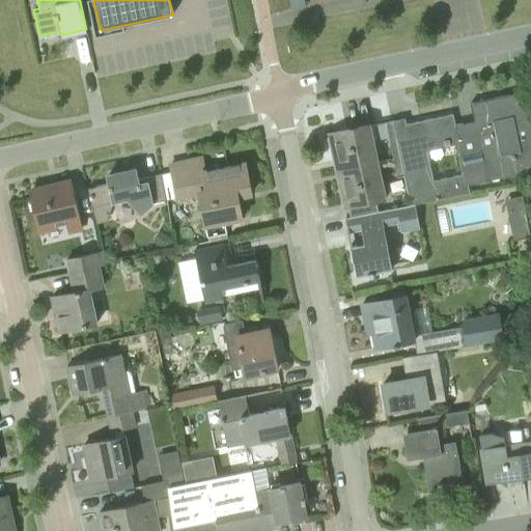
[(304,0),(288,0),(290,9),(306,6),(304,0)]
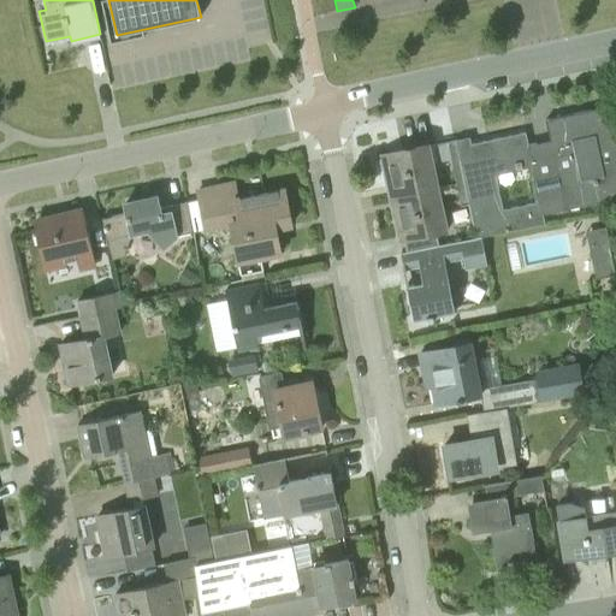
[(615,0),(596,0),(592,1),(594,11),(615,6),(615,0)]
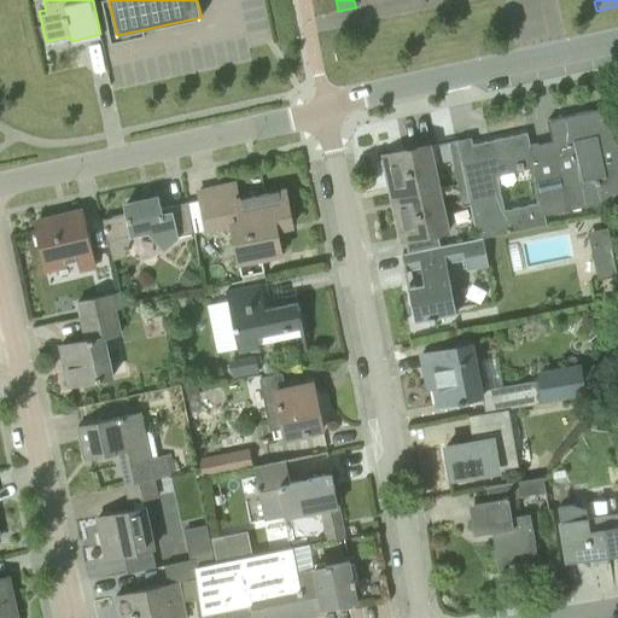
[(538,180),(546,215),(567,211),(617,199),(617,135),(612,106),(547,120),(552,140),(530,145),(534,159),(538,180)]
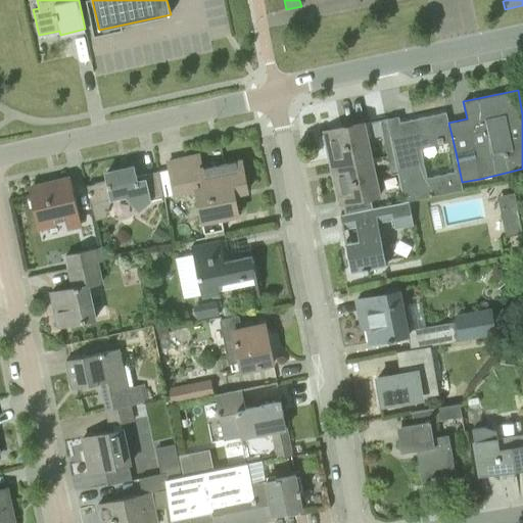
[(399,119),(389,121),(395,154),(405,202),(408,201),(464,190),(462,182),(456,152),(452,135),(448,123),(446,112),(399,123),(399,119)]
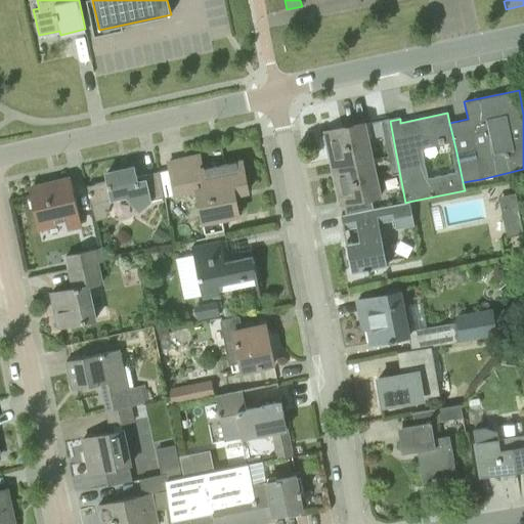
[(396,155),(390,121),(388,119),(381,121),(388,156),(396,155)]
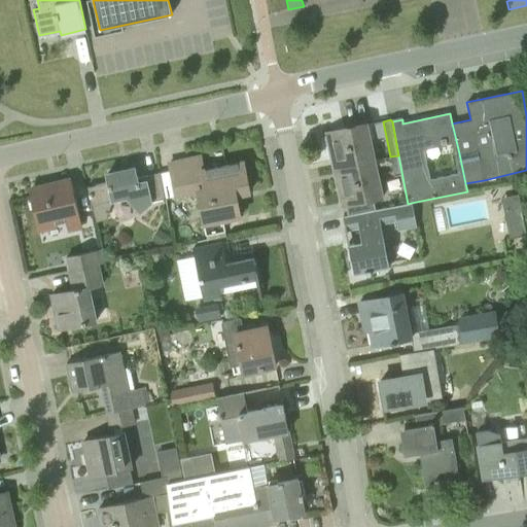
[(375,160),(371,142),(366,124),(326,133),(330,151),(334,169),(375,160)]
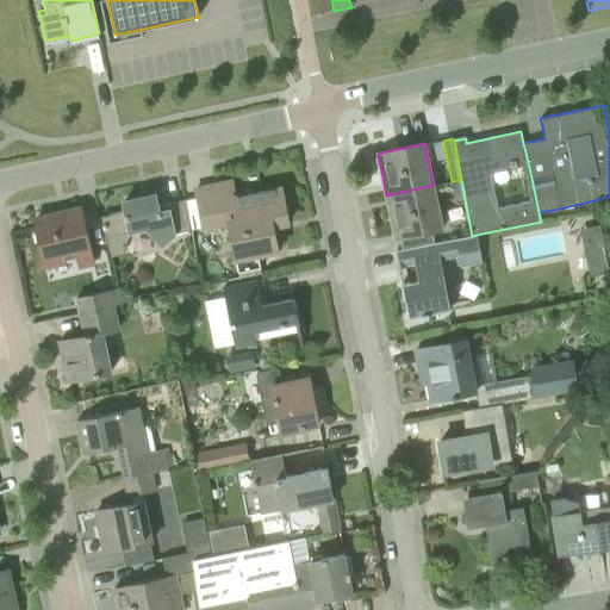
[(448,225),(452,240),(472,236),(461,180),(452,181),(460,223),(448,225)]
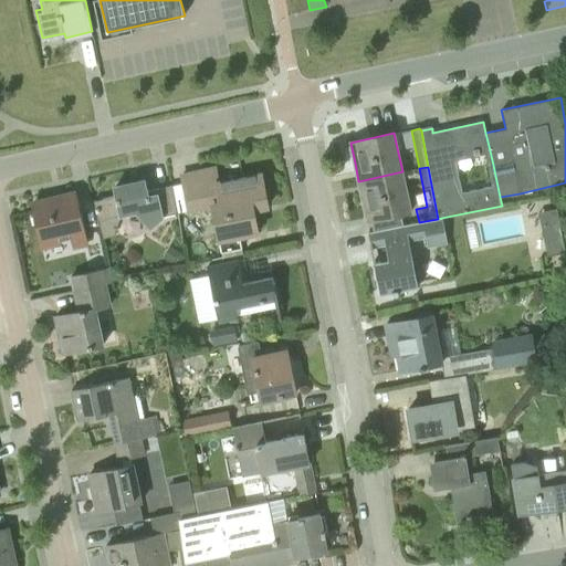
[(218,182),(216,169),(182,175),(189,210),(213,206),(221,241),(260,233),(254,209),(268,207),(261,175),(218,182)]
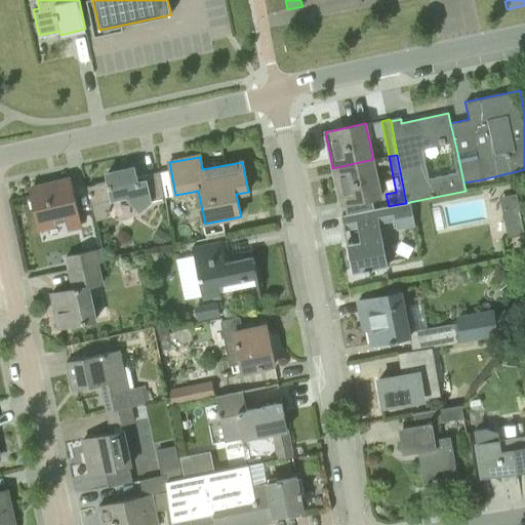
[(332,168),(336,186),(340,205),(380,196),(376,176),(373,159),(332,168)]
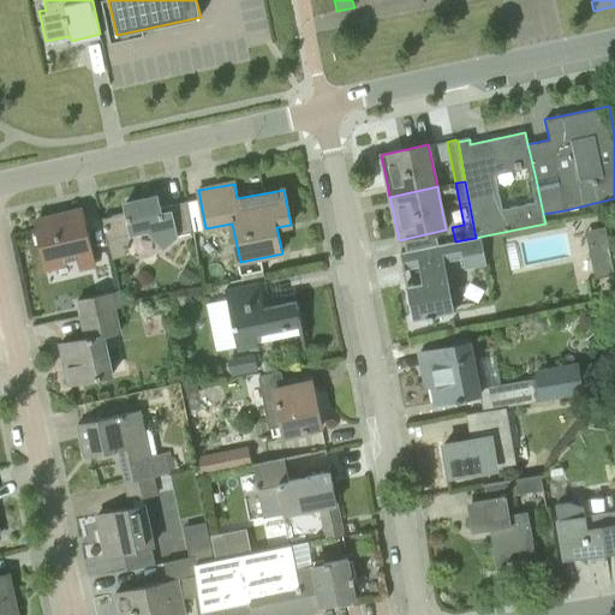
[(160,208),(157,196),(125,203),(127,213),(102,218),(109,252),(126,248),(130,237),(147,233),(161,250),(177,236),(195,232),(187,202),(160,208)]
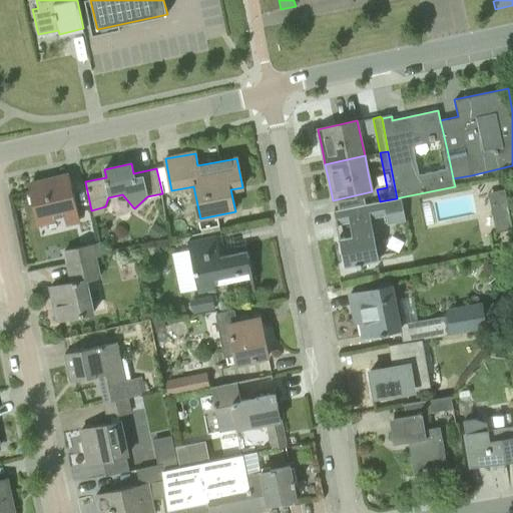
[(80,222),(78,212),(70,176),(29,186),(37,221),(63,215),(65,226),(80,222)]
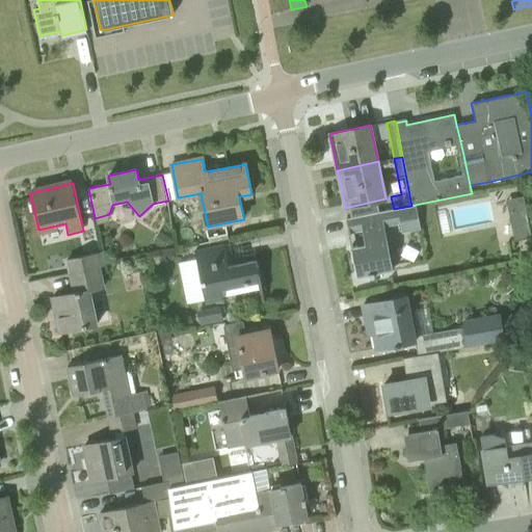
[(351,243),(357,276),(393,270),(384,225),(399,222),(401,233),(420,230),(415,205),(411,206),(394,209),(346,218),(349,233),(362,231),(364,241),(351,243)]
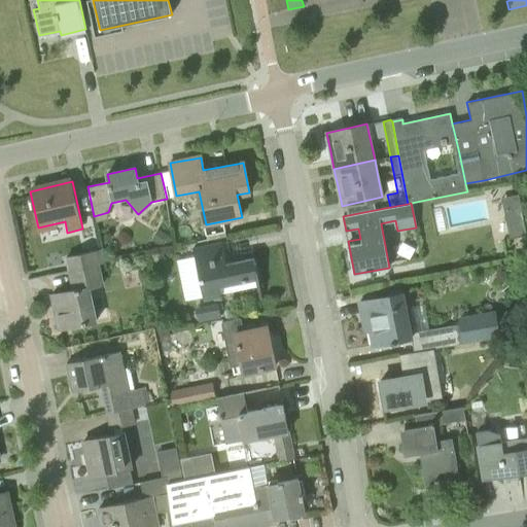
[(524,220),(507,222),(511,239),(526,236),(524,220)]
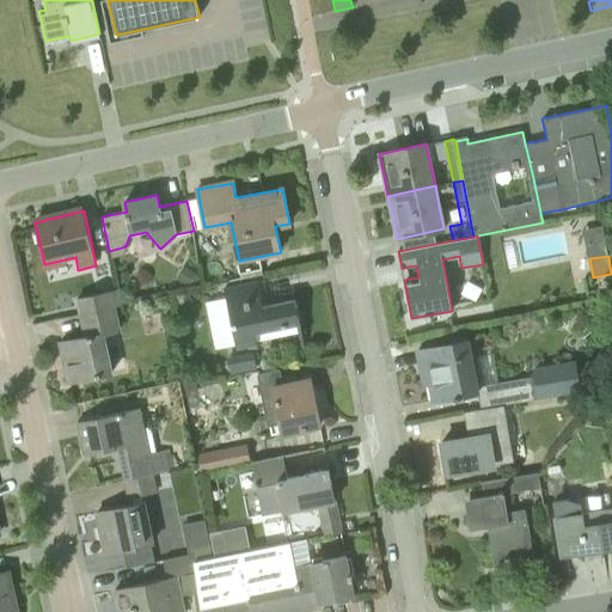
[(190,287),(197,275),(187,269),(179,281),(190,287)]
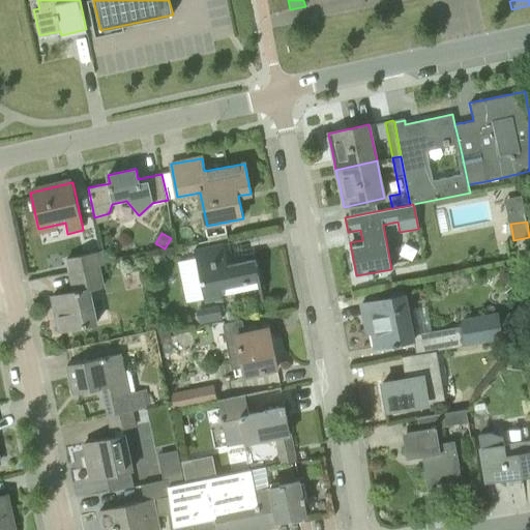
[(229,265),(224,242),(194,249),(205,301),(223,297),(221,289),(260,281),(255,260),(229,265)]
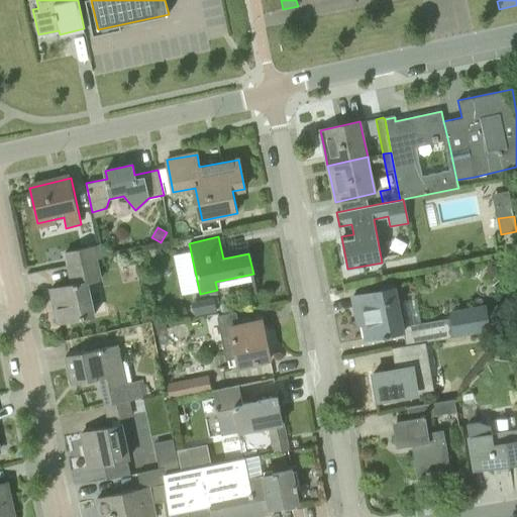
[(68,266),(97,260),(97,256),(99,256),(96,245),(66,252),(68,266)]
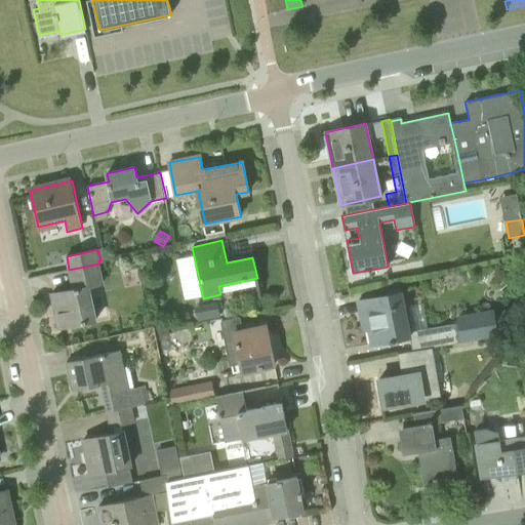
[(103,284),(98,264),(69,270),(73,288),(51,293),(58,328),(95,320),(88,287),(103,284)]
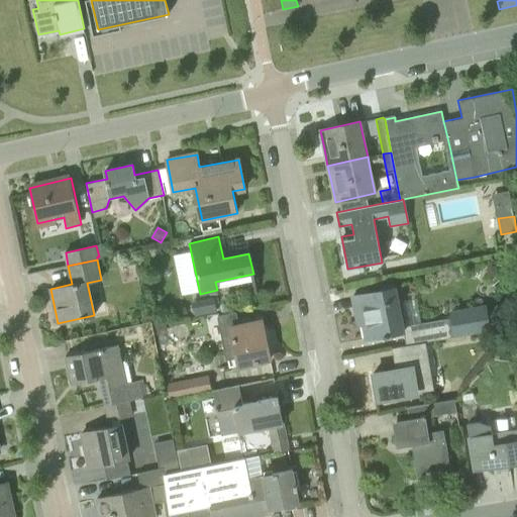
[(403,331),(405,345),(425,341),(489,329),(485,307),(449,314),(450,319),(420,325),(415,297),(397,301),(395,288),(352,296),(355,312),(362,311),(367,338),(403,331)]
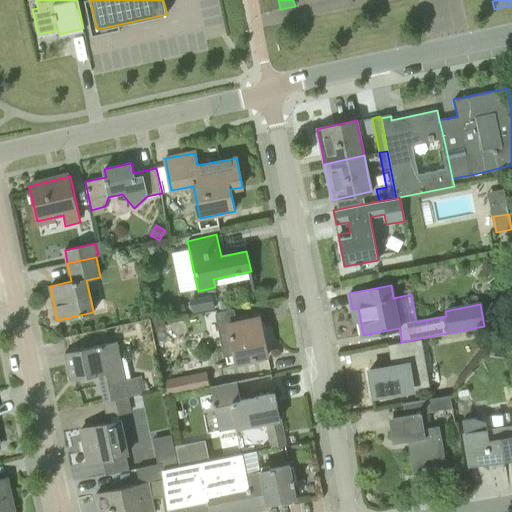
[(235,321),(232,308),(215,312),(224,357),(232,355),(234,362),(268,355),(262,328),(257,329),(255,317),(235,321)]
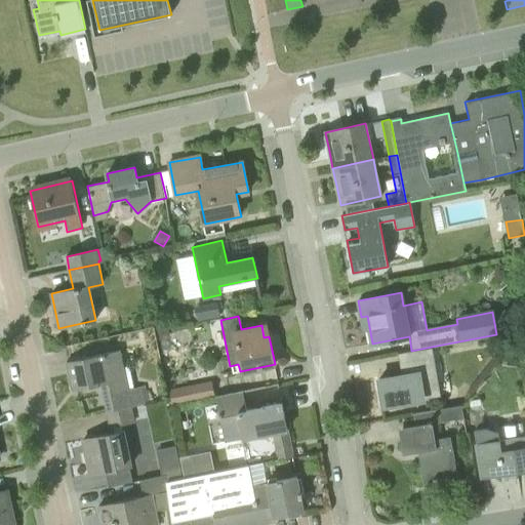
[(159,330),(160,338),(166,337),(168,335),(167,329),(159,330)]
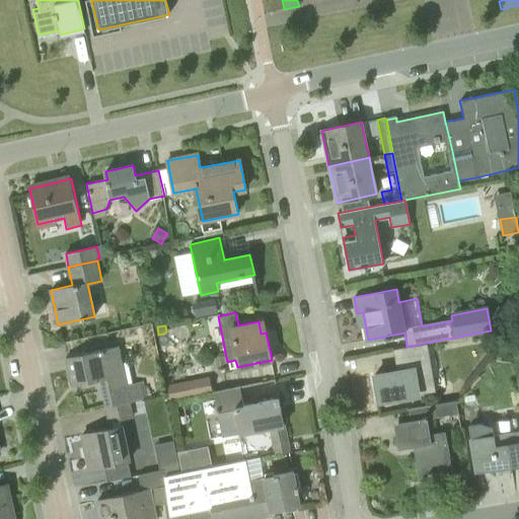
[(427,343),(406,347),(397,349),(400,370),(374,375),(378,399),(435,389),(427,343)]
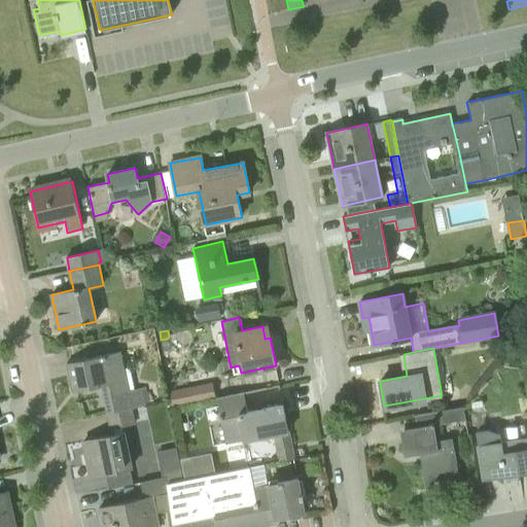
[(106,414),(132,410),(148,406),(144,387),(130,392),(120,351),(67,363),(73,392),(101,386),(106,414)]
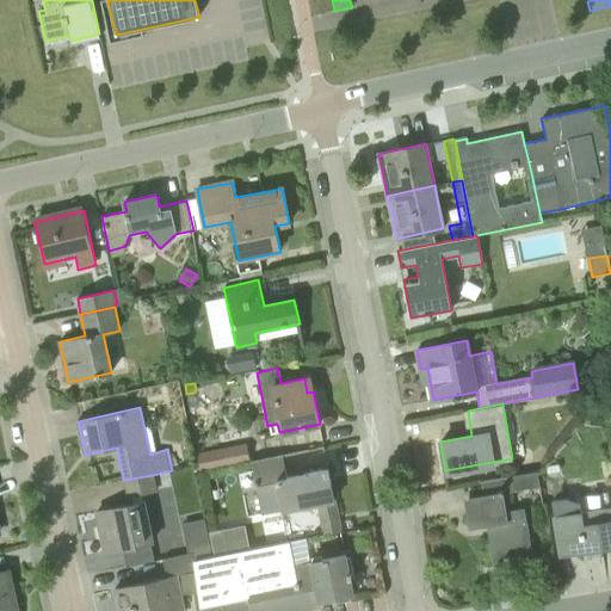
[(600,413),(586,411),(585,423),(599,424),(600,413)]
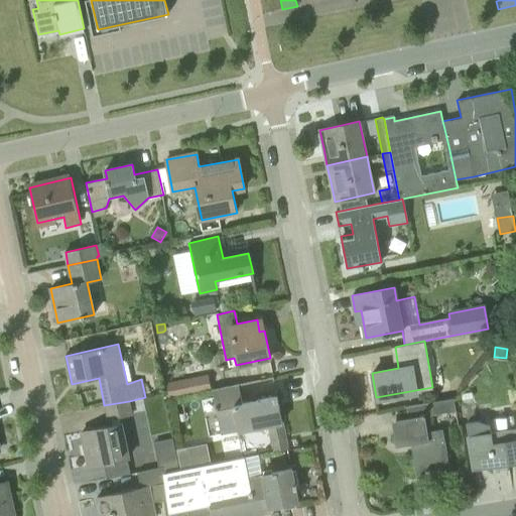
[(168,398),(209,390),(207,376),(166,384),(168,398)]
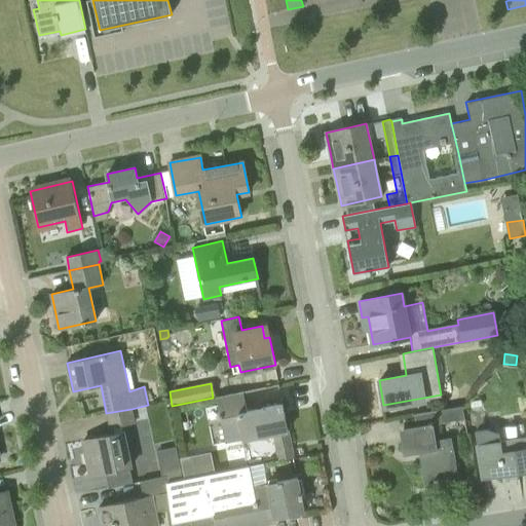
[(247,411),(242,391),(216,397),(221,427),(239,423),(242,439),(272,434),(278,460),(293,457),(283,404),(247,411)]
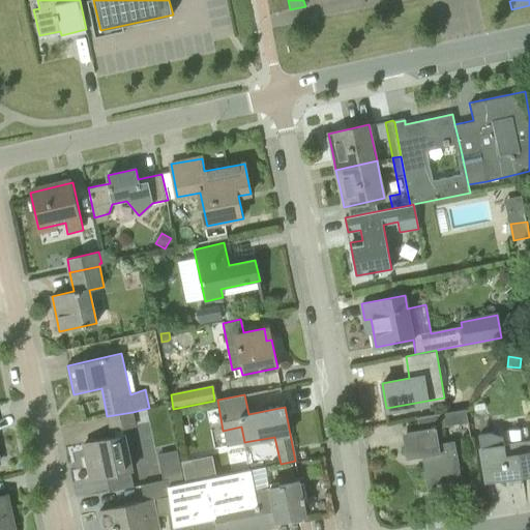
[(136,427),(133,412),(107,416),(110,433),(136,427)]
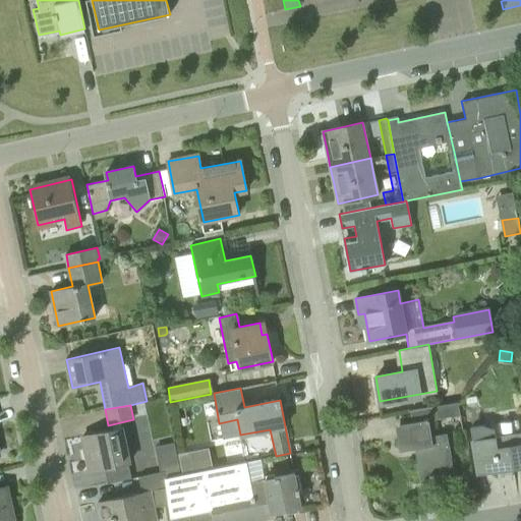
[(432,441),(428,420),(439,419),(436,406),(410,410),(412,423),(400,425),(404,450),(419,448),(420,456),(416,456),(420,479),(454,473),(447,439),(432,441)]
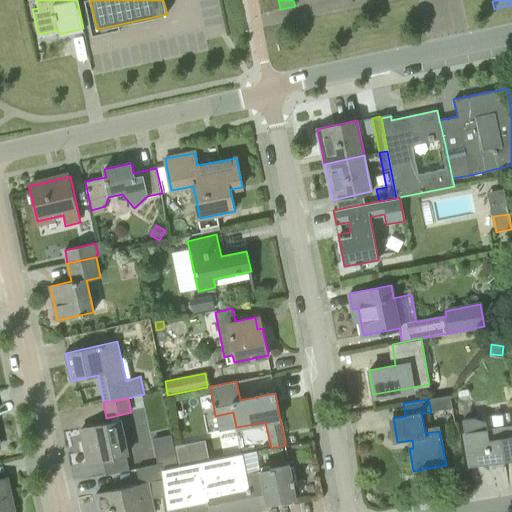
[(486,429),(483,417),(463,421),(465,433),(470,465),(511,457),(511,425),(486,429)]
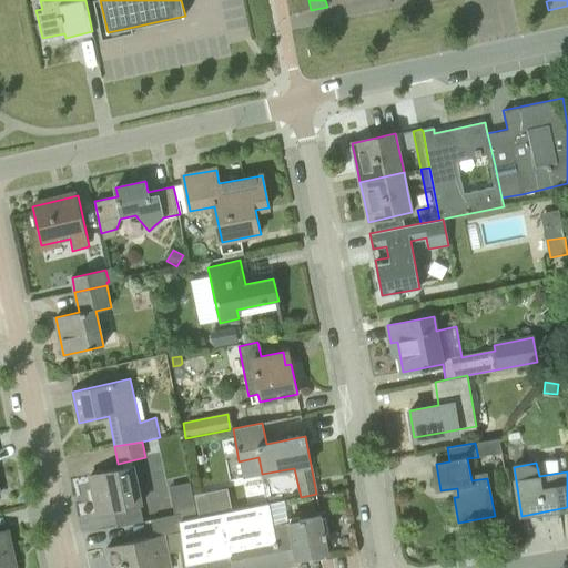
[(104,490),(93,493),(98,513),(141,504),(133,466),(101,474),(104,490)]
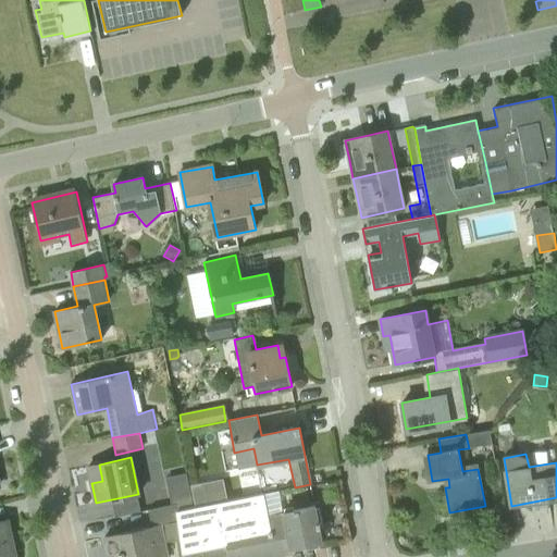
[(316,506),(268,516),(263,494),(193,507),(176,510),(177,521),(176,521),(183,556),(269,556),(276,556),(275,549),(289,547),(291,548),(322,542),(316,506)]
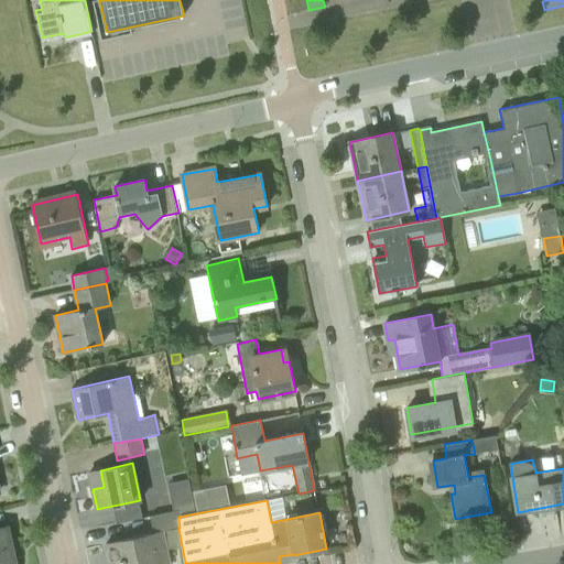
[(179,517),(195,513),(193,501),(172,506),(173,511),(177,511),(179,517)]
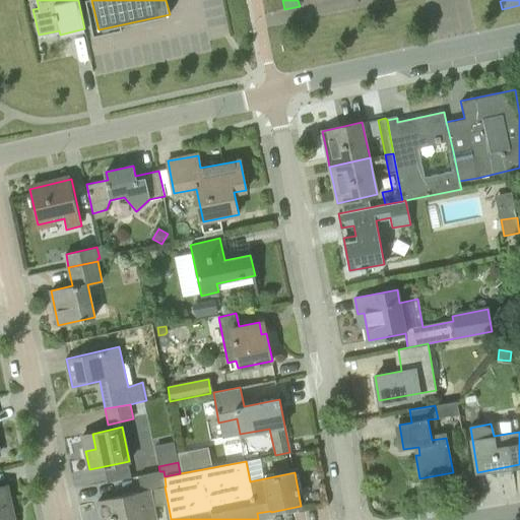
[(156,519),(150,491),(165,486),(166,486),(165,476),(164,471),(159,471),(138,476),(141,492),(139,493),(98,501),(102,519),(105,519),(114,518),(114,519),(156,519)]
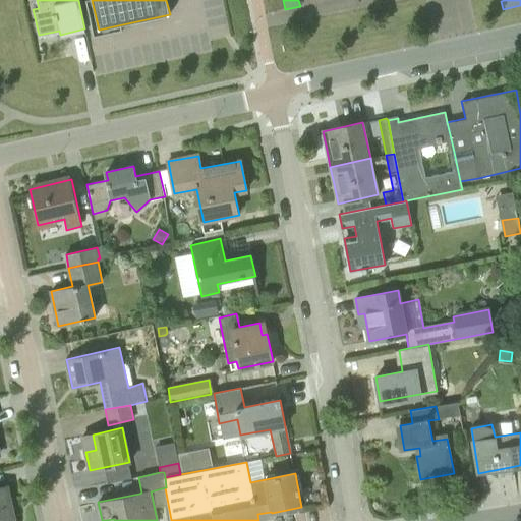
[(0,487),(0,519),(3,519),(3,520),(10,520),(14,520),(6,486),(0,487)]
